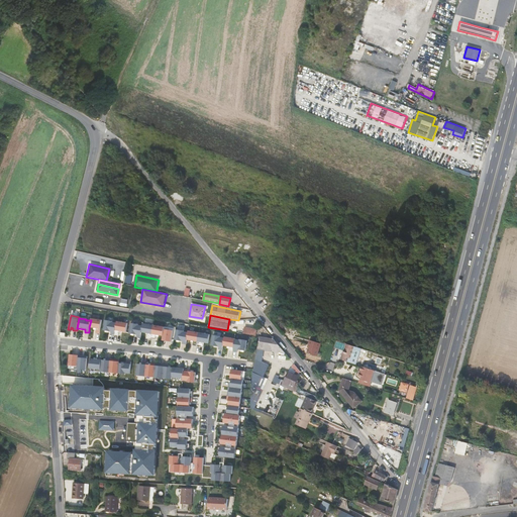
[(91,320),(89,327),(96,328),(95,333),(99,333),(102,320),(91,318),(91,320)]
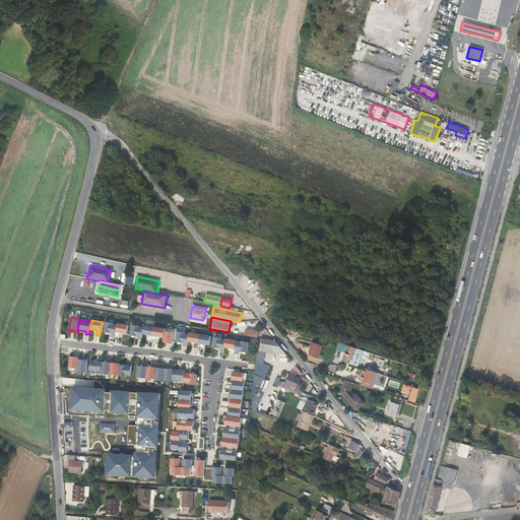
[(115,337),(117,325),(113,324),(113,323),(106,322),(104,332),(112,333),(111,336),(115,337)]
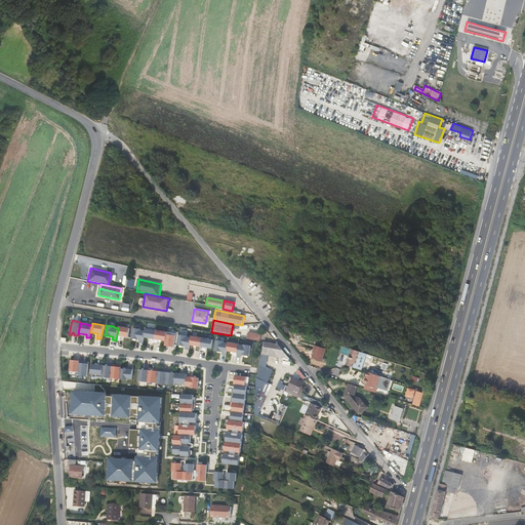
[(118,328),(116,340),(120,340),(121,336),(128,337),(129,328),(118,326),(118,328)]
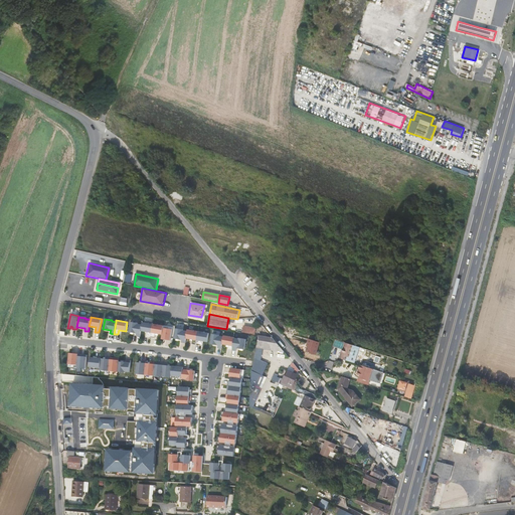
[(138,323),(130,322),(129,332),(136,333),(136,336),(140,337),(141,331),(142,325),(138,324),(138,323)]
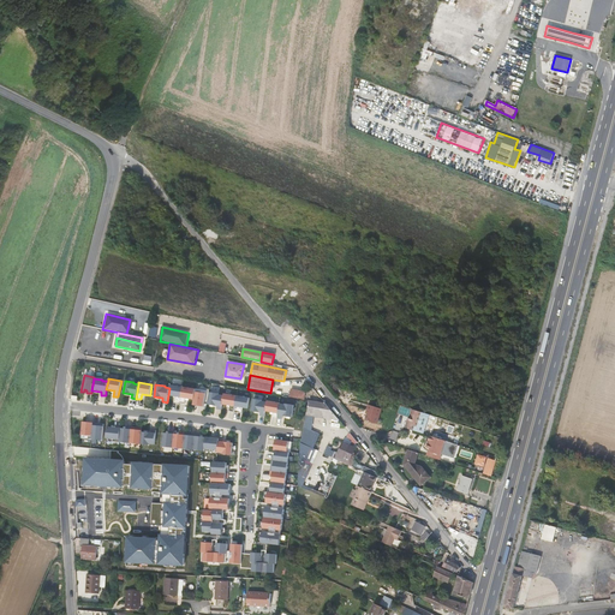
[(180,402),(183,387),(169,384),(169,388),(168,395),(175,396),(175,402),(180,402)]
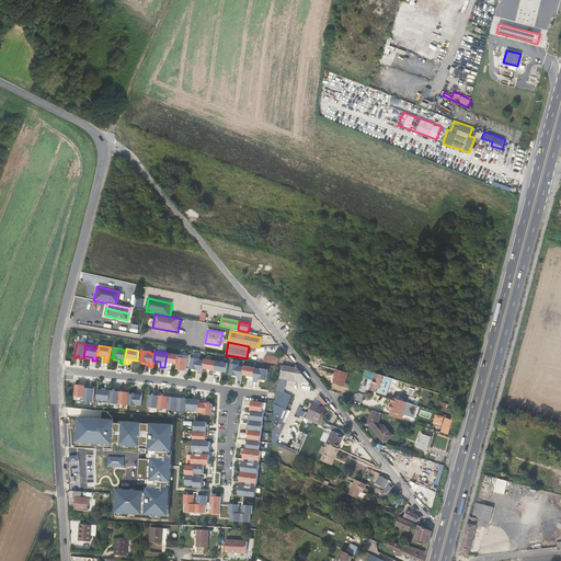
[(178,355),(167,353),(164,367),(168,368),(169,363),(176,365),(178,355)]
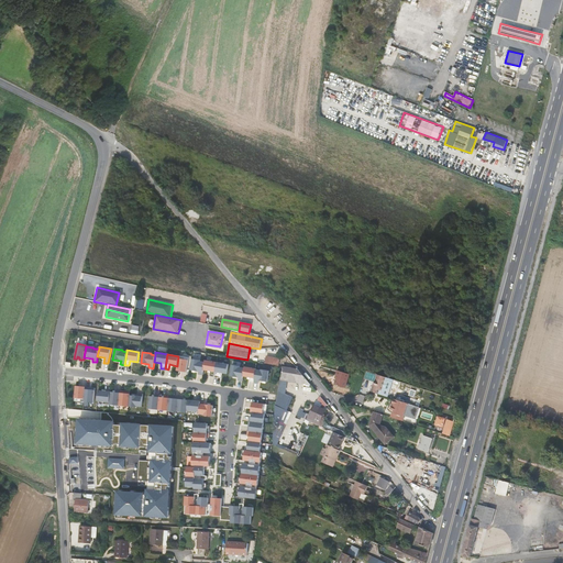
[(178,356),(177,366),(176,371),(179,372),(179,370),(181,370),(181,372),(186,373),(188,357),(179,355),(178,356)]
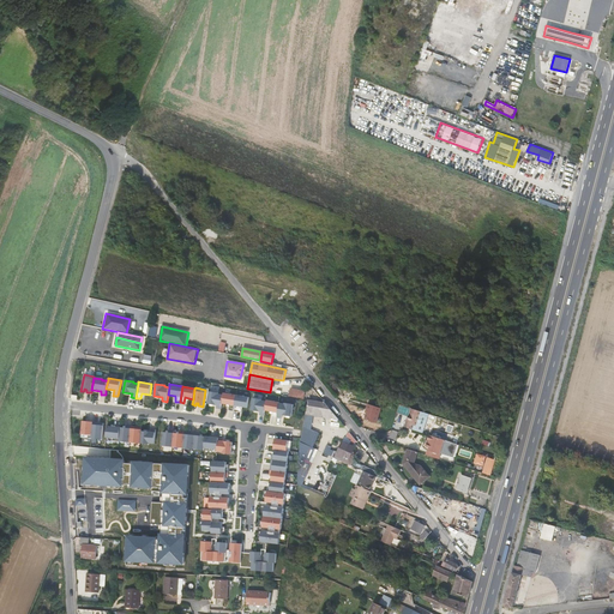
[(222,403),(223,393),(209,391),(208,403),(216,405),(216,408),(221,409),(222,403)]
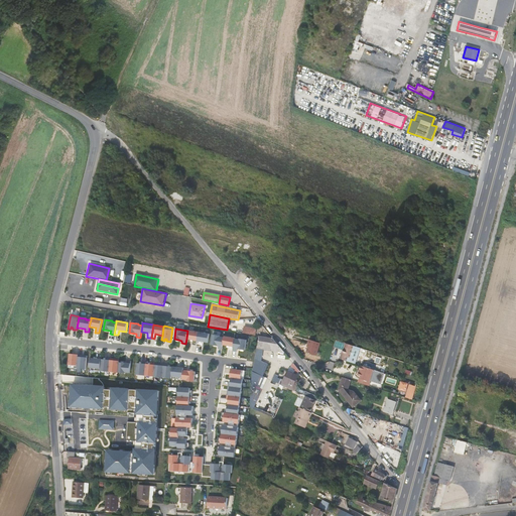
[(196,346),(199,332),(187,331),(186,339),(192,340),(191,345),(196,346)]
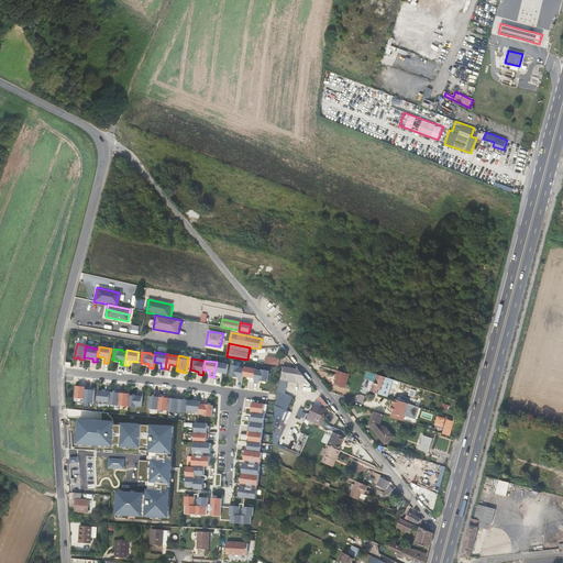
[(228,364),(217,362),(213,377),(218,377),(219,373),(222,373),(227,374),(228,364)]
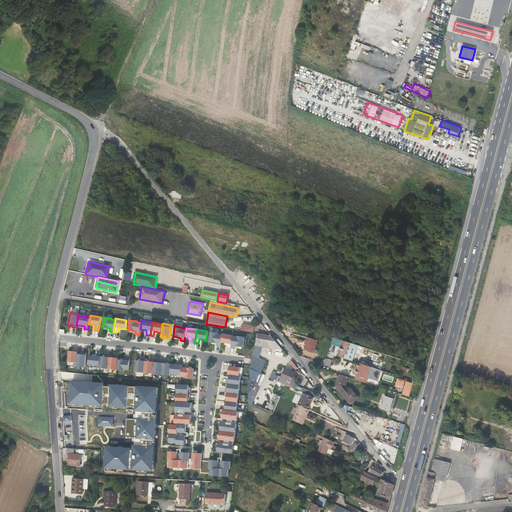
[(221,342),(222,335),(218,334),(218,333),(210,332),(209,342),(216,343),(216,346),(220,346),(221,342)]
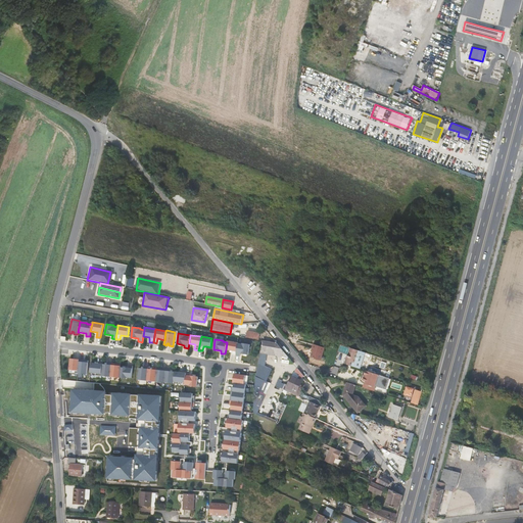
[(232,354),(235,355),(238,343),(238,342),(227,340),(227,342),(226,349),(232,350),(232,354)]
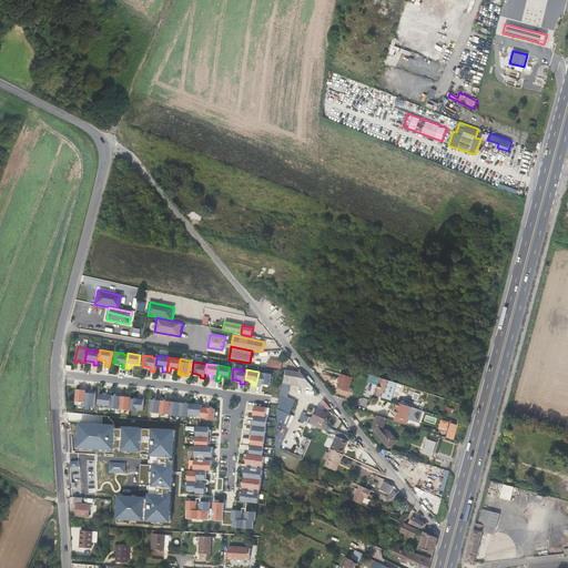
[(301,373),(284,369),(283,383),(311,387),(311,389),(313,391),(313,388),(314,388),(307,379),(301,373)]
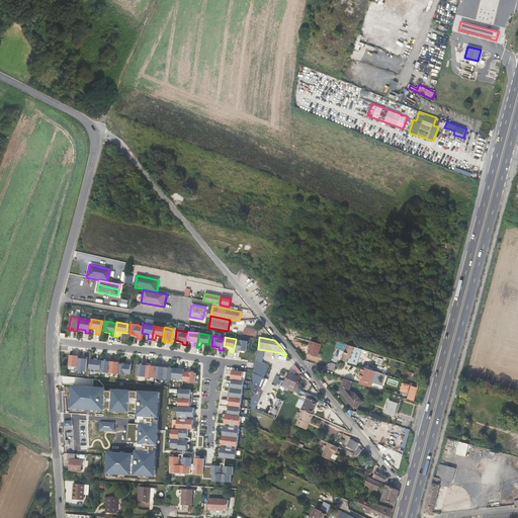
[(240,341),(236,340),(233,352),(237,353),(238,350),(246,351),(247,341),(240,340),(240,341)]
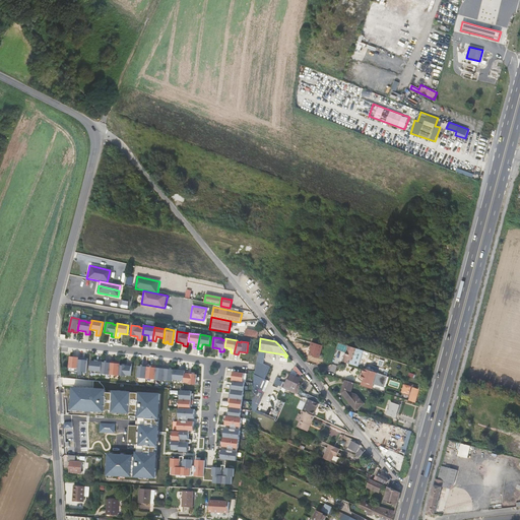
[(311,346),(308,354),(318,358),(322,345),(311,342),(309,345),(311,346)]
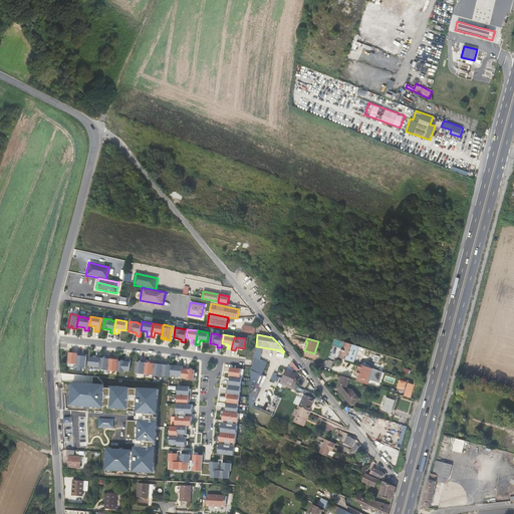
[(358,346),(343,341),(341,350),(340,352),(339,352),(338,357),(345,359),(346,356),(347,356),(350,348),(357,350),(358,346)]
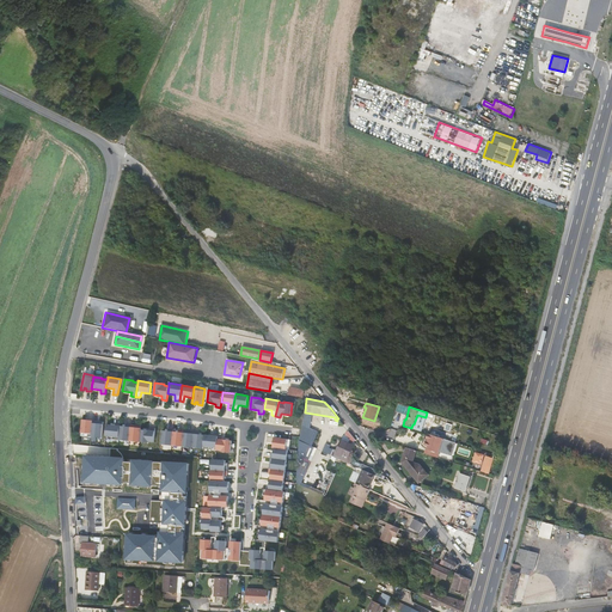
[(91,438),(92,421),(87,420),(87,422),(85,422),(85,420),(81,420),(80,436),(91,438)]
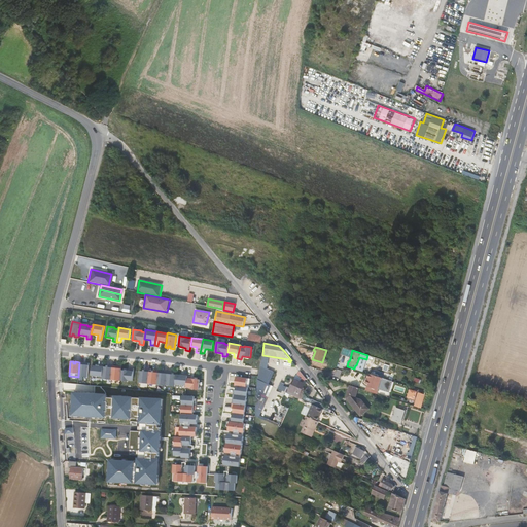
[(83,362),(79,362),(78,377),(88,377),(89,365),(83,364),(83,362)]
